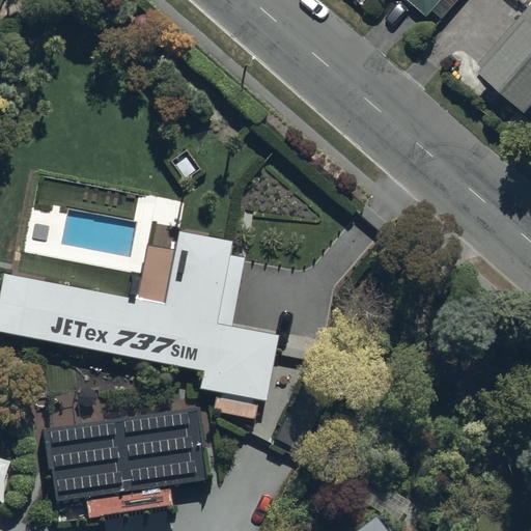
[(410,0),(430,17),(444,0),(410,0)]
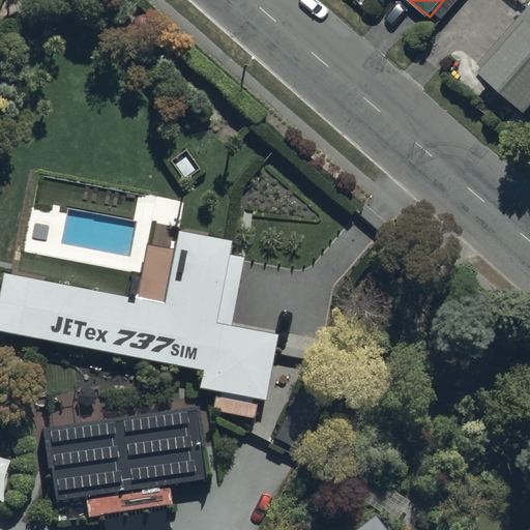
[(529,2),(477,64),(480,67),(476,71),(524,112),(529,104),(529,2)]
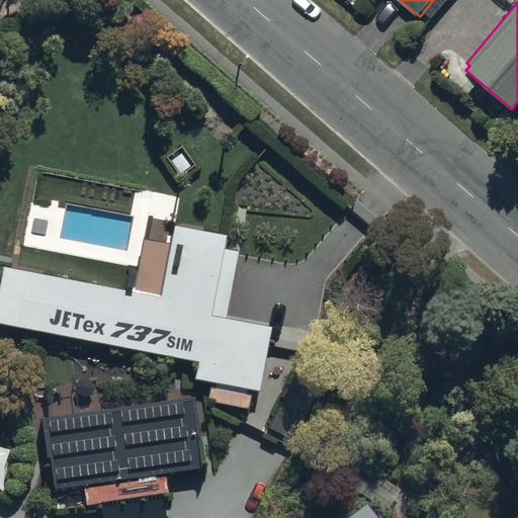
[(3,267),(0,282),(0,325),(198,364),(195,379),(212,383),(209,401),(250,408),(253,393),(260,394),(272,329),(226,320),(239,253),(225,250),(228,237),(174,227),(160,298),(3,267)]
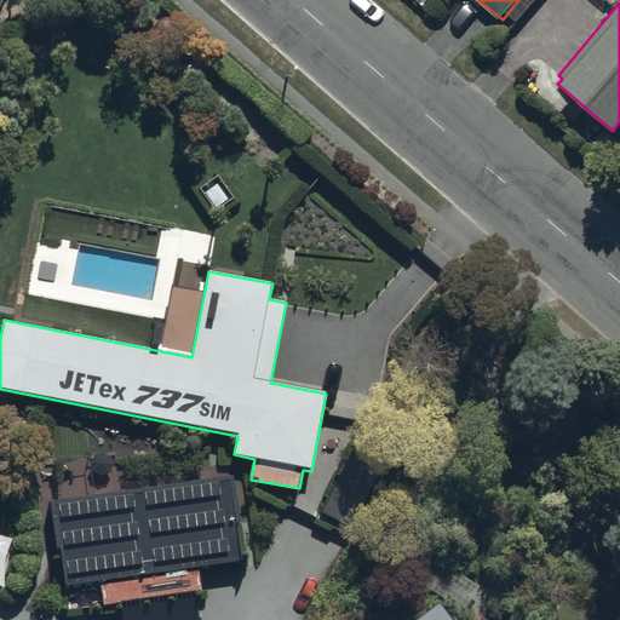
[(395,464),(356,443),(320,512),(359,533),(395,464)]
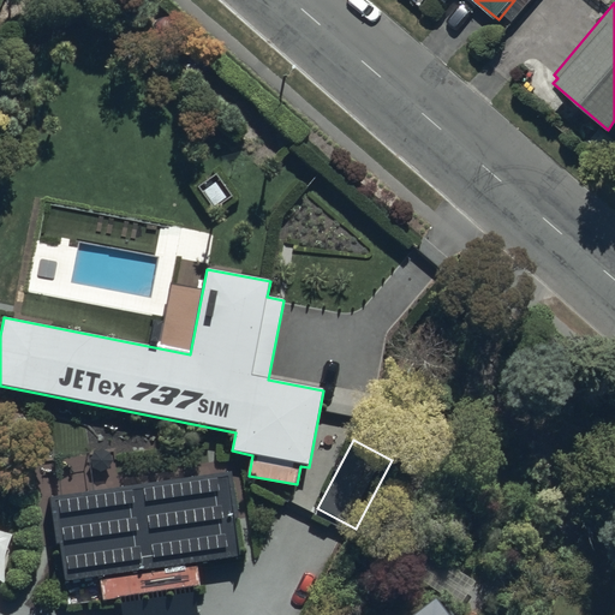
[(197,479),(51,501),(63,586),(101,580),(105,603),(199,589),(196,563),(242,557),(230,475),(222,475),(221,466),(196,470),(197,479)]
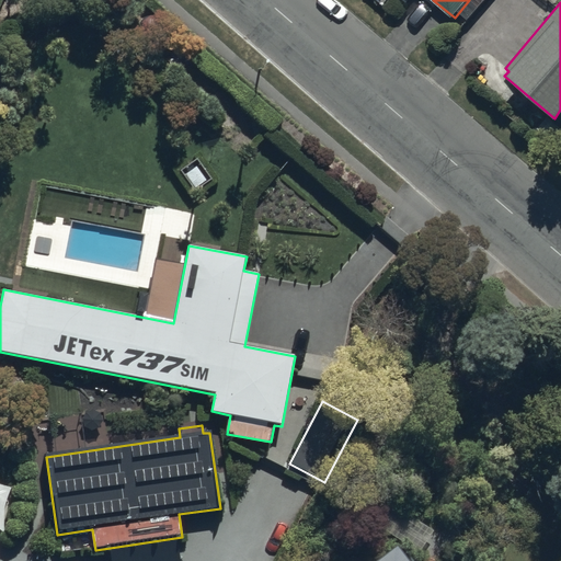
[(409,560),(398,546),(376,560),(409,560)]
